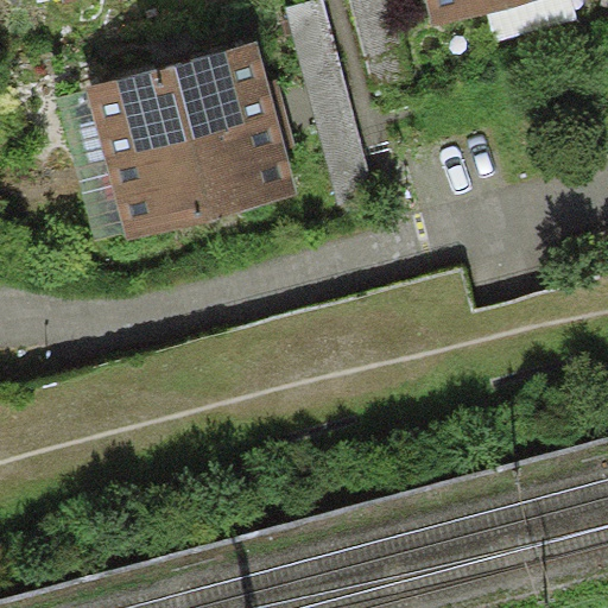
[(322,0),(304,0),(285,5),(340,204),(375,195),(322,0)]
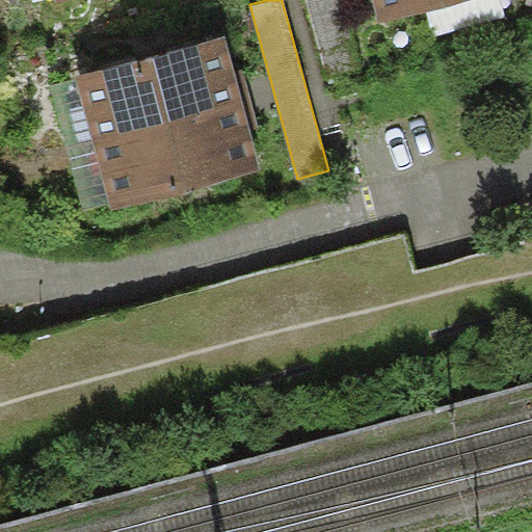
[(306,0),(326,74),(358,64),(342,0),(306,0)]
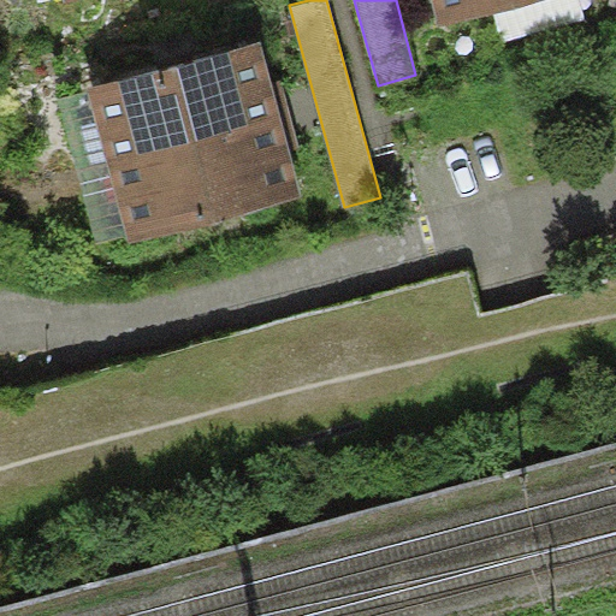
[(432,0),(440,28),(544,0),(432,0)]
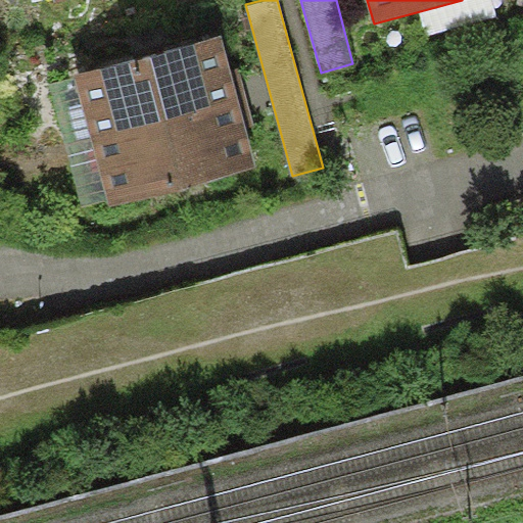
[(74,77),(90,138),(248,96),(240,65),(230,68),(222,37),(74,77)]
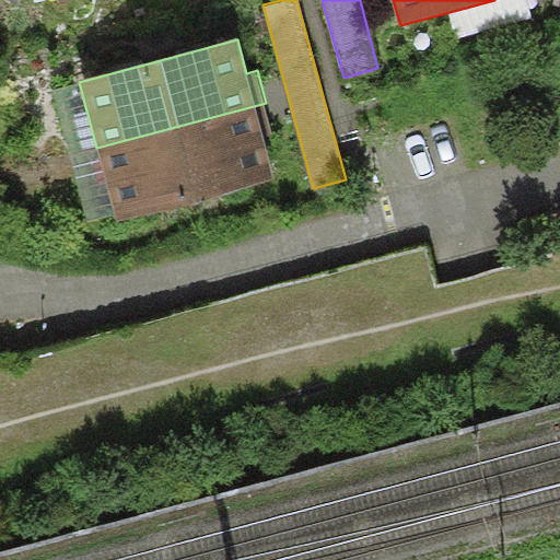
[(266,103),(96,148),(116,221),(275,178),(263,133),(273,131),(266,103)]
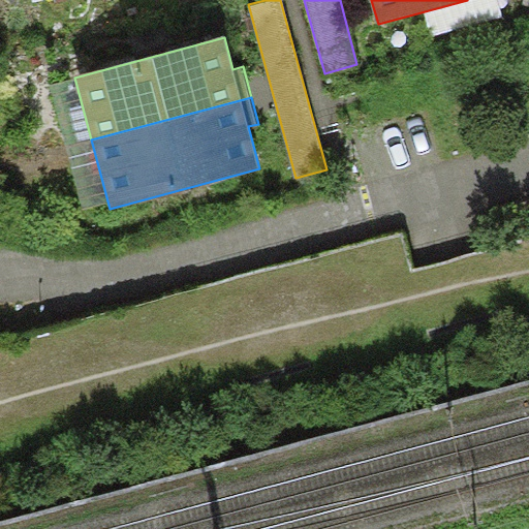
All buildings are outlined.
